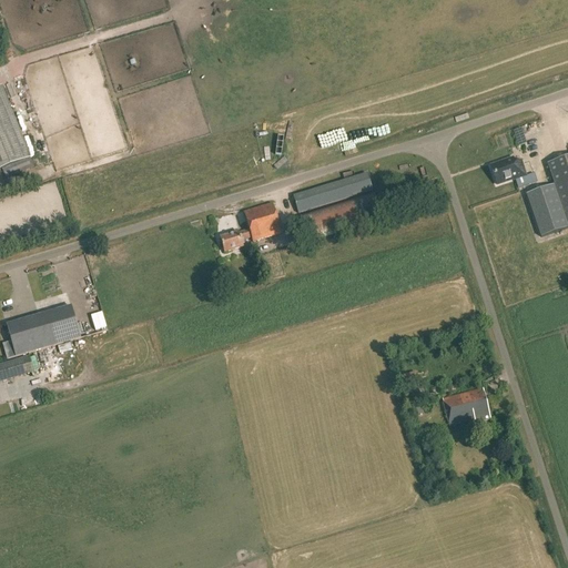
[(0,88),(0,171),(1,171),(3,179),(12,175),(12,178),(32,170),(0,88)]
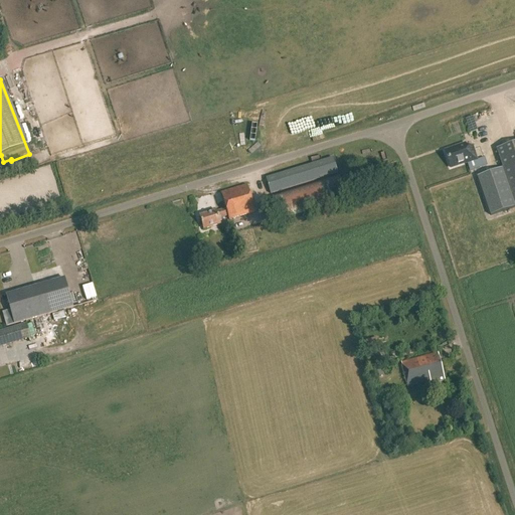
[(470,132),(478,129),(473,116),(466,118),(470,132)]
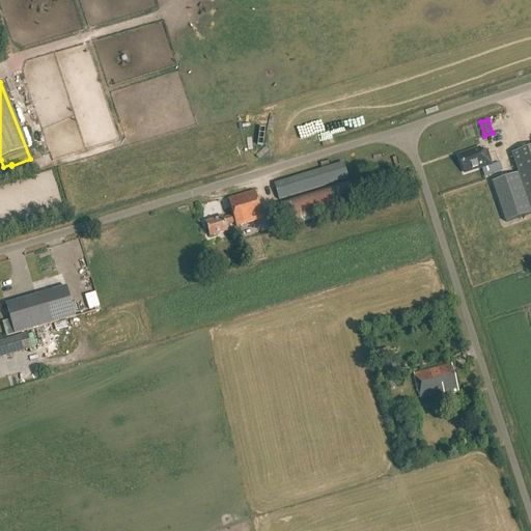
[(530,210),(530,147),(512,155),(530,210)]
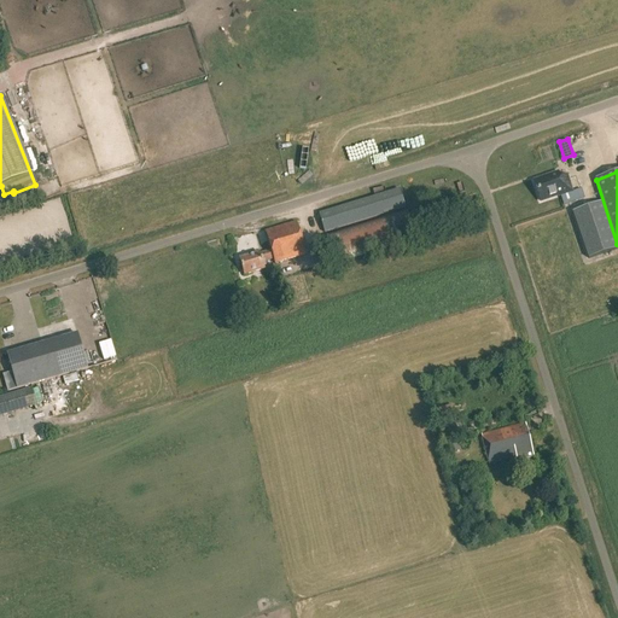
[(534,184),(540,202),(564,194),(565,197),(572,193),(567,179),(560,181),(558,173),(548,176),(548,179),(534,184)]
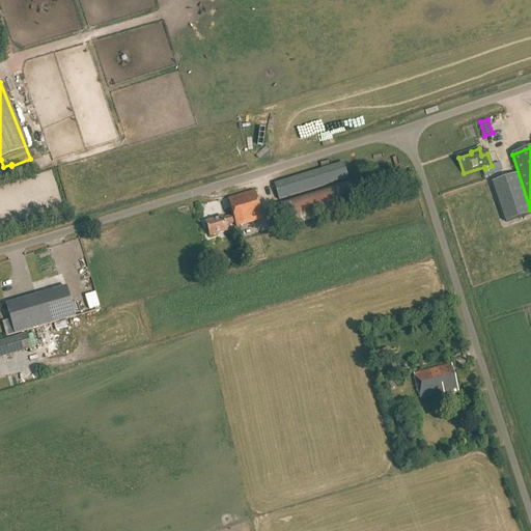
[(347,180),(342,164),(274,186),(279,200),(347,180)]
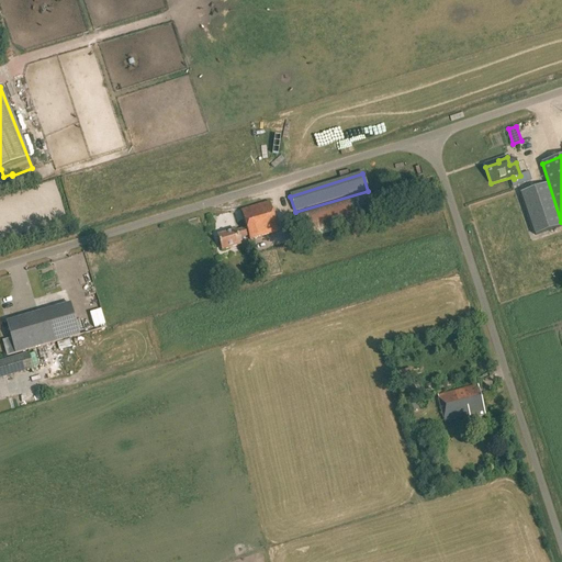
[(295,215),(302,236),(303,238),(375,215),(369,193),(295,215)]
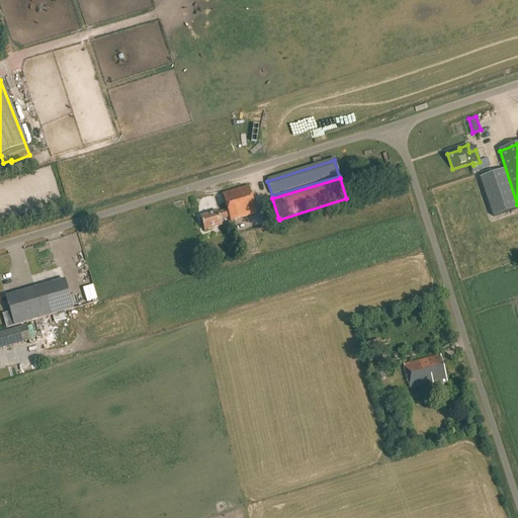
[(256,213),(248,186),(222,194),(228,211),(219,213),(219,212),(200,219),(204,232),(222,226),(220,220),(229,217),(231,222),(256,213)]
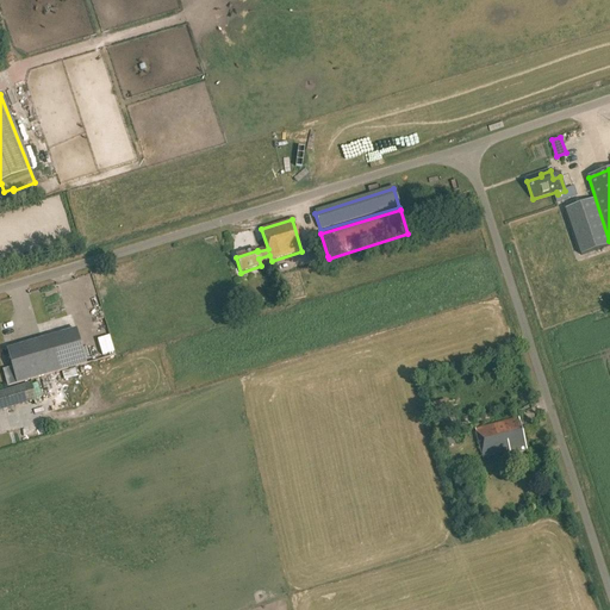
[(76,330),(6,350),(17,386),(87,366),(76,330)]
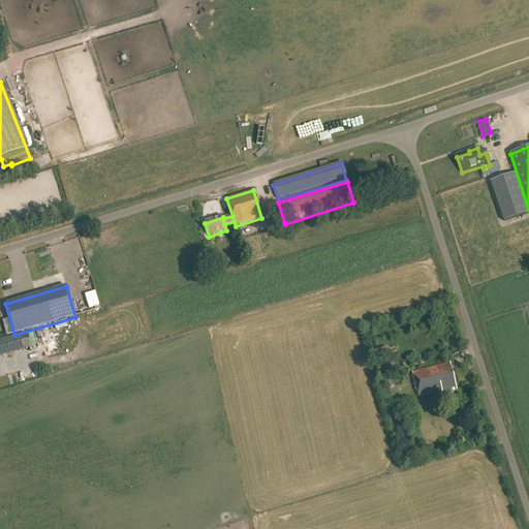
[(89,308),(99,305),(95,290),(85,294),(89,308)]
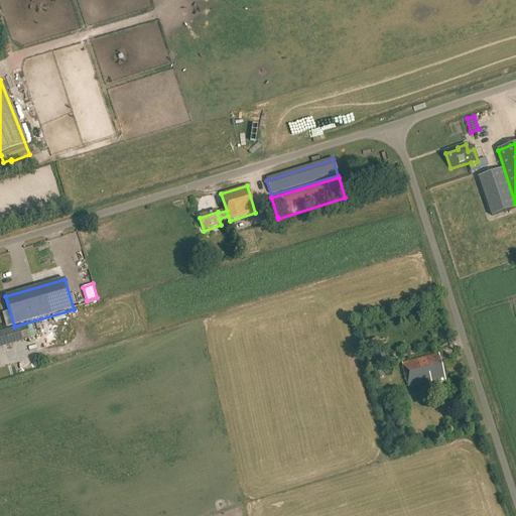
[(0,334),(0,349),(30,340),(26,326),(0,334)]
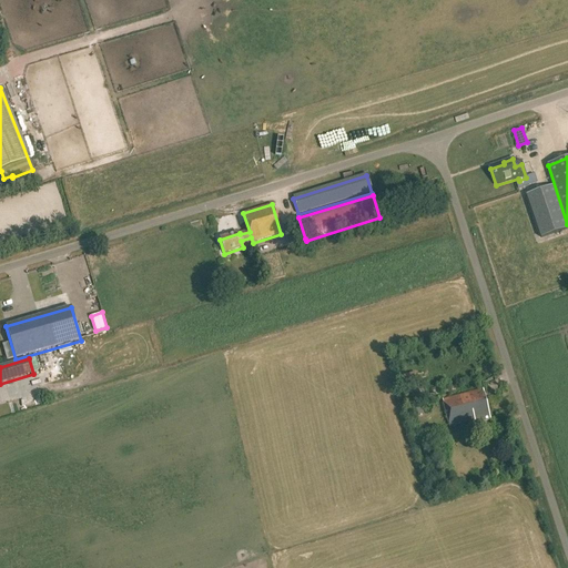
[(489,422),(483,392),(442,402),(448,427),(474,422),(474,425),(489,422)]
